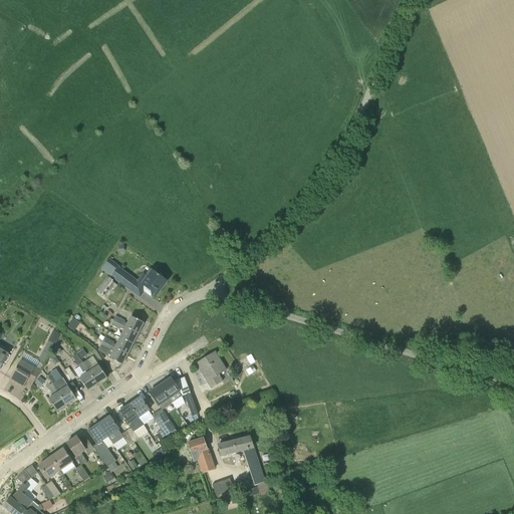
[(138,280),(118,266),(108,259),(100,269),(110,277),(111,276),(140,297),(144,291),(150,296),(153,292),(157,295),(167,281),(151,270),(147,276),(143,273),(138,280)]
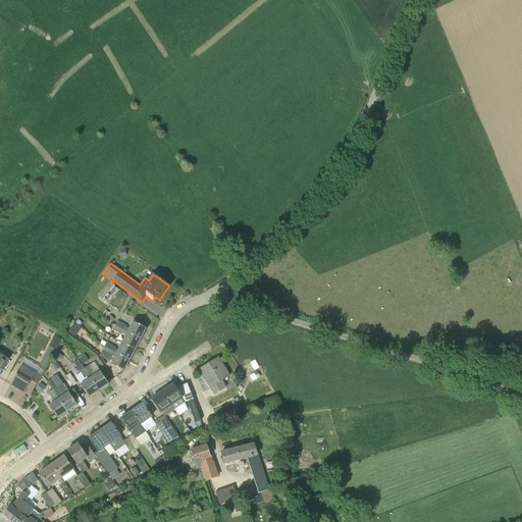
[(118,290),(113,286),(115,284),(108,279),(97,296),(103,301),(104,299),(107,301),(112,295),(114,296),(118,290)]
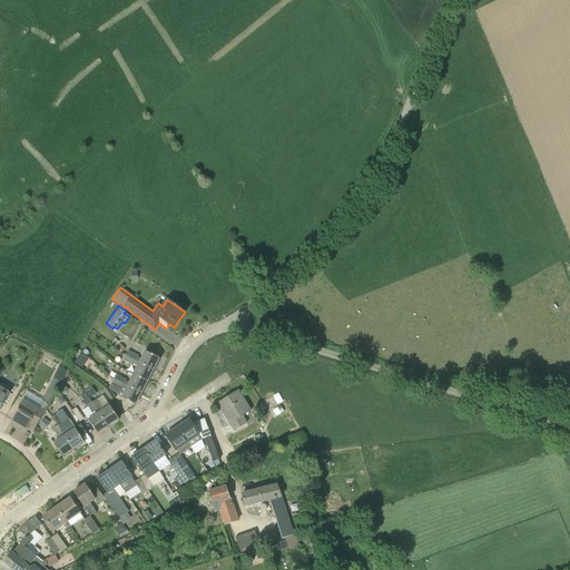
[(126,356),(154,370),(159,359),(145,351),(141,359),(128,351),(126,356)]
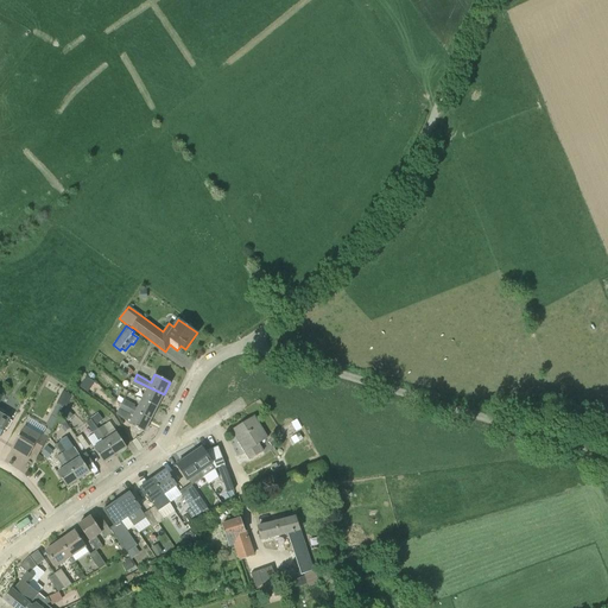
[(95,382),(87,377),(78,386),(88,393),(95,382)]
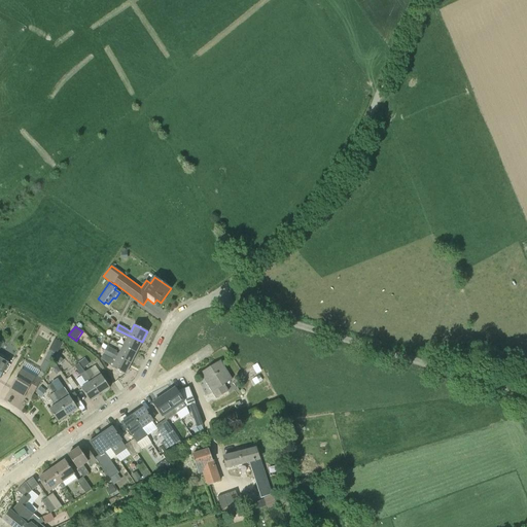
[(137,353),(142,342),(116,329),(113,334),(118,336),(115,342),(123,346),(137,353)]
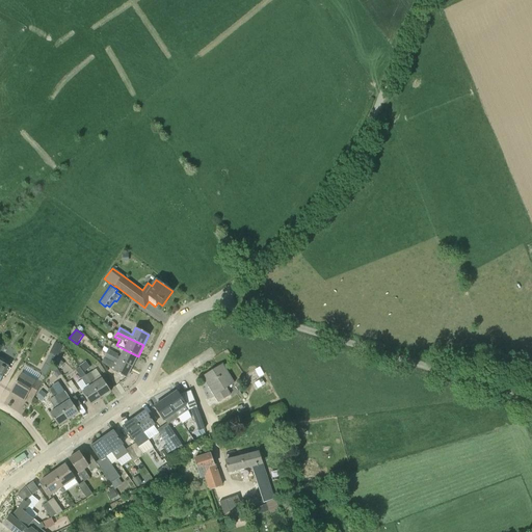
[(50,353),(51,353),(56,356),(57,357),(62,346),(55,342),(50,353)]
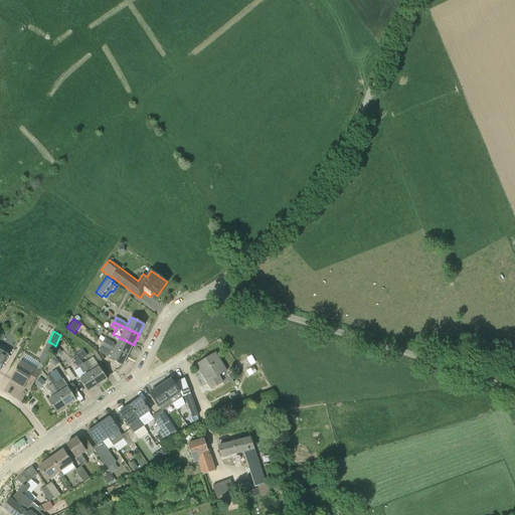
[(128,355),(134,345),(120,338),(117,346),(114,345),(115,343),(105,338),(103,343),(128,355)]
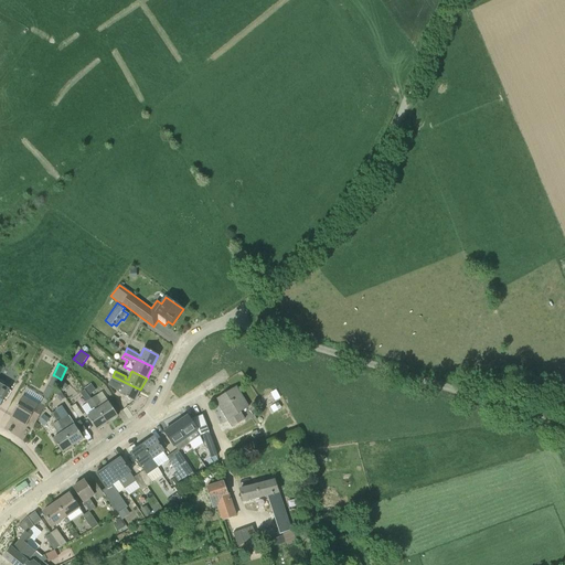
[(48,386),(53,390),(60,379),(54,375),(48,386)]
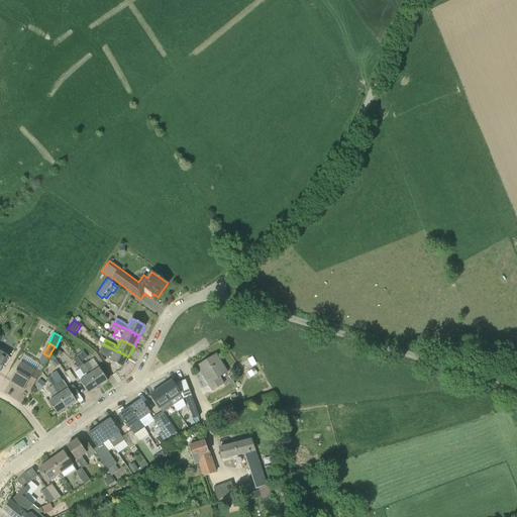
[(123,368),(128,356),(103,344),(101,347),(113,354),(110,360),(123,368)]
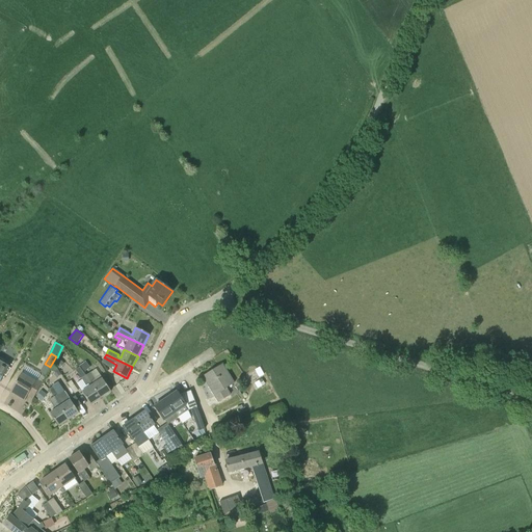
[(59,369),(64,364),(58,357),(53,362),(59,369)]
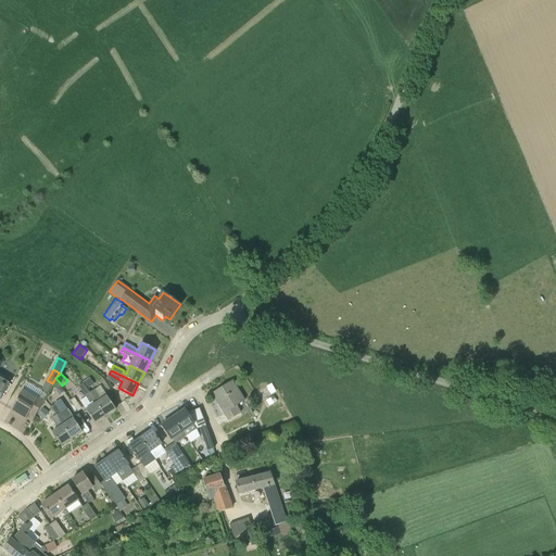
[(0,399),(3,393),(5,394),(11,386),(9,383),(10,383),(0,377),(0,399)]
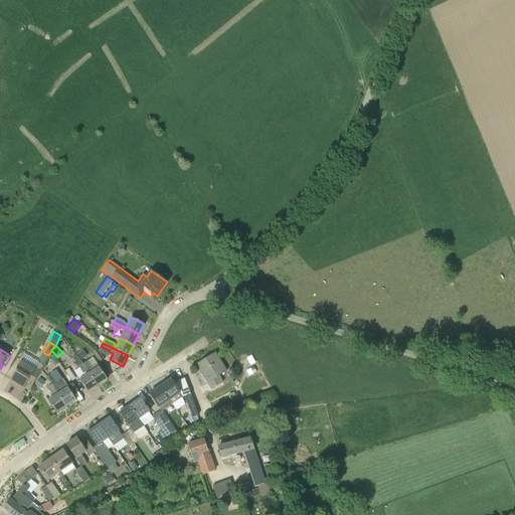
[(88,356),(83,350),(77,354),(77,355),(80,360),(88,356)]
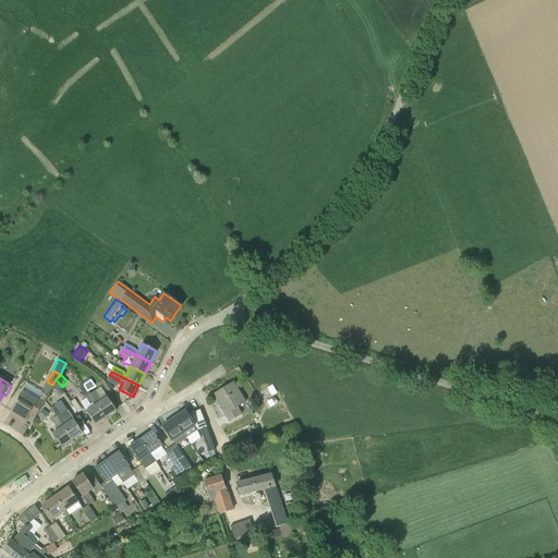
[(238,407),(246,402),(233,381),(213,395),(229,422),(242,414),(238,407)]
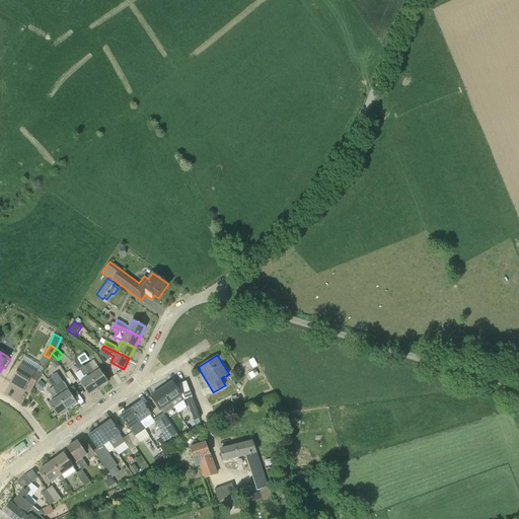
[(83,366),(81,363),(78,358),(74,361),(80,370),(75,374),(89,395),(98,388),(83,366)]
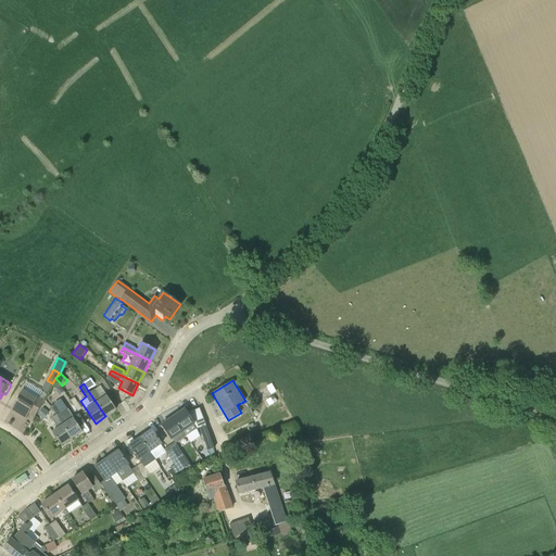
[(266,387),(270,395),(276,392),(272,383),(266,387)]
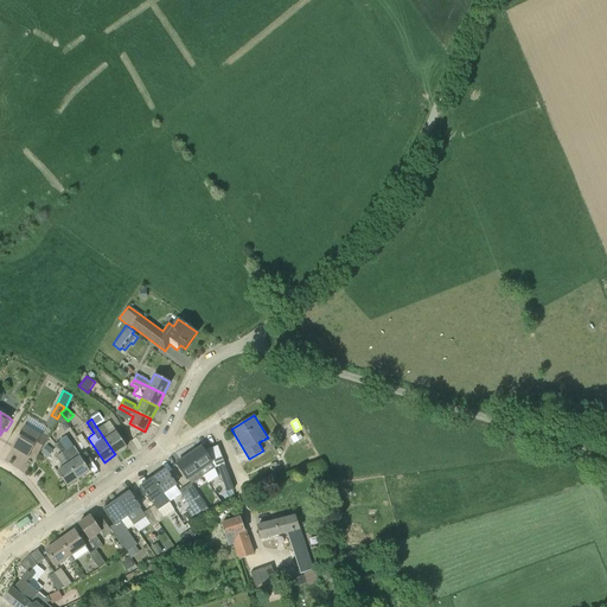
[(109,433),(103,425),(103,426),(97,428),(115,454),(127,447),(115,429),(109,433)]
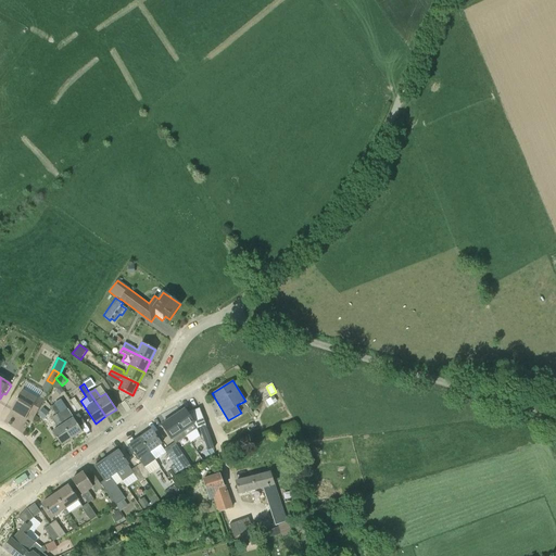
[(26,419),(28,414),(35,417),(45,401),(39,397),(38,399),(23,390),(11,411),(26,419)]
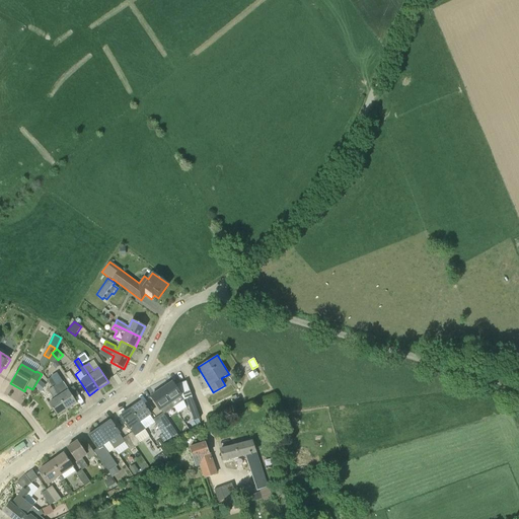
[(62,381),(57,384),(52,377),(48,380),(53,387),(67,410),(77,402),(62,381)]
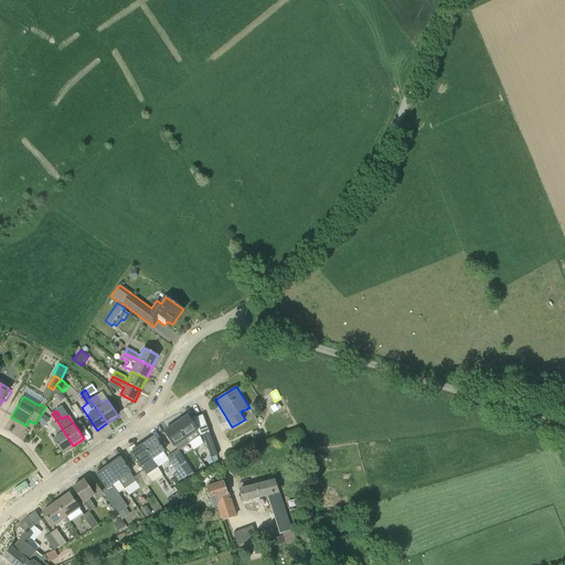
[(190,419),(188,416),(177,424),(190,444),(201,435),(203,434),(210,432),(202,414),(190,419)]
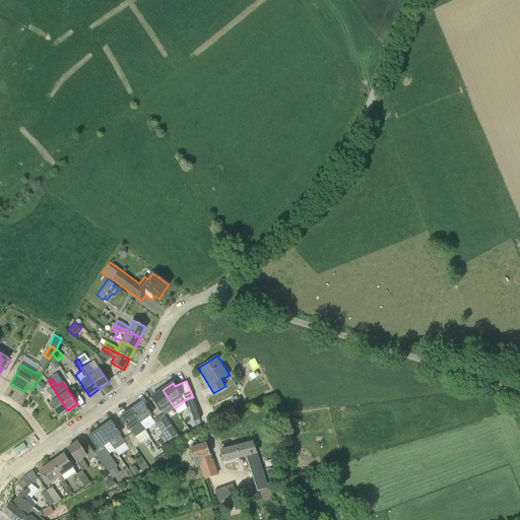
[(41,382),(36,388),(41,392),(46,386),(41,382)]
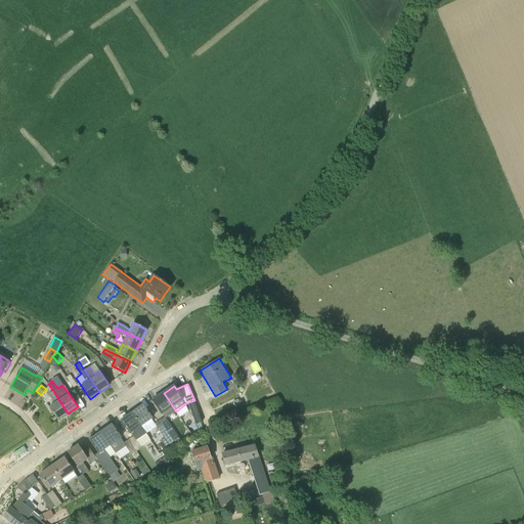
[(58,420),(68,413),(53,391),(49,394),(54,404),(49,407),(58,420)]
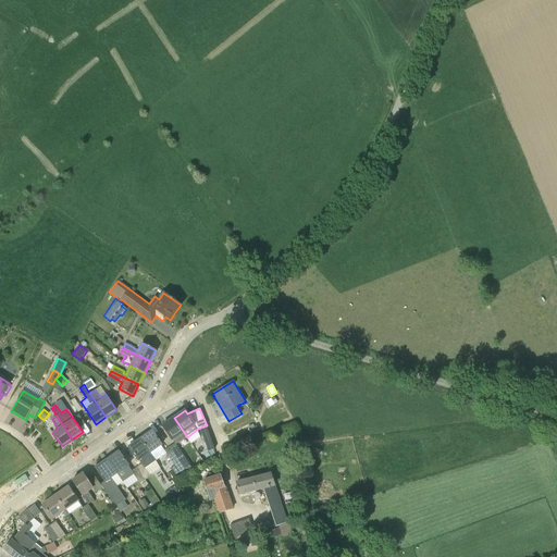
[(173,441),(175,443),(176,444),(187,437),(174,418),(162,426),(173,442),(173,441)]
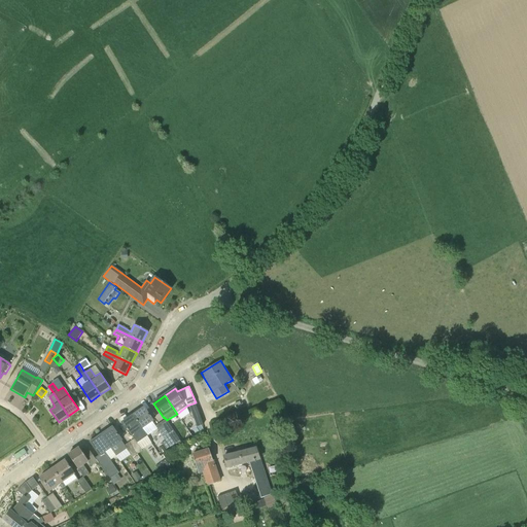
[(195,418),(200,416),(196,402),(189,405),(195,418)]
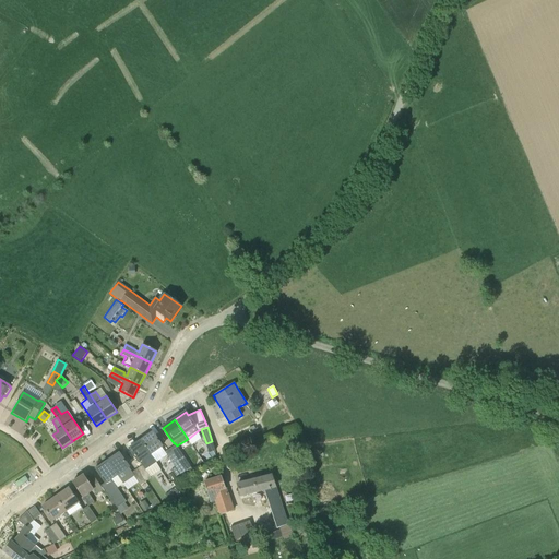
[(152,455),(163,448),(153,432),(141,440),(152,455)]
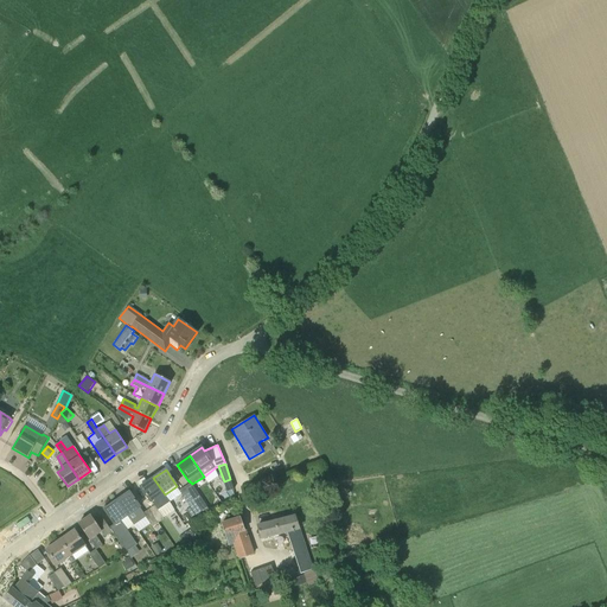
[(170,502),(165,494),(153,478),(140,487),(152,504),(153,503),(155,508),(149,511),(158,523),(164,519),(158,510),(170,502)]
